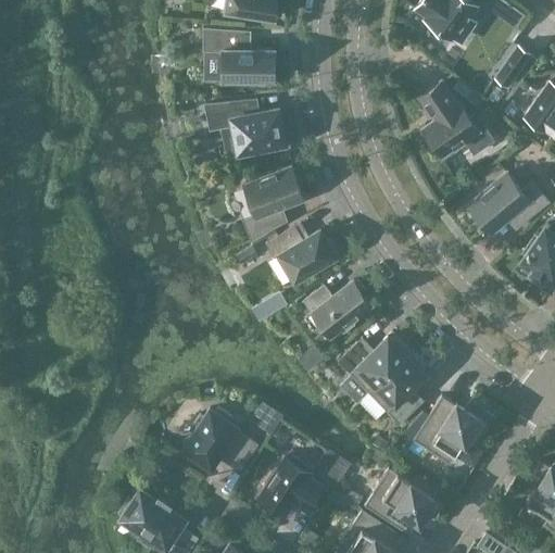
[(225,0),(224,11),(244,14),(243,19),(261,21),(262,16),(275,19),(275,14),(279,14),(281,0),(225,0)]
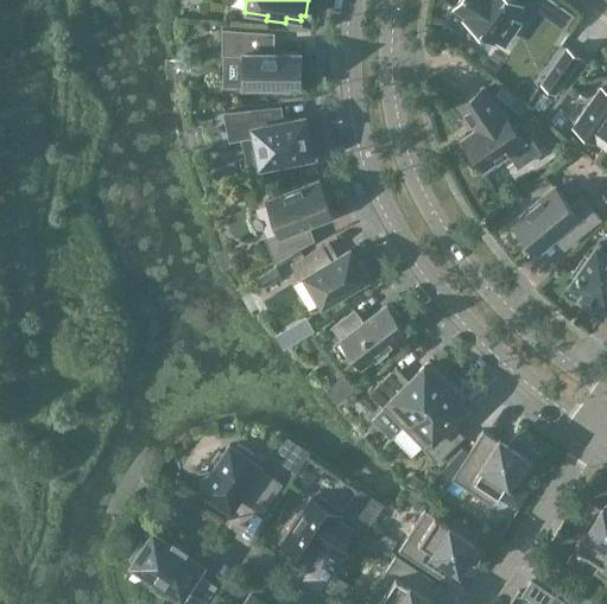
[(461,0),(454,11),(466,19),(463,23),(497,45),(523,8),(510,0),(461,0)]
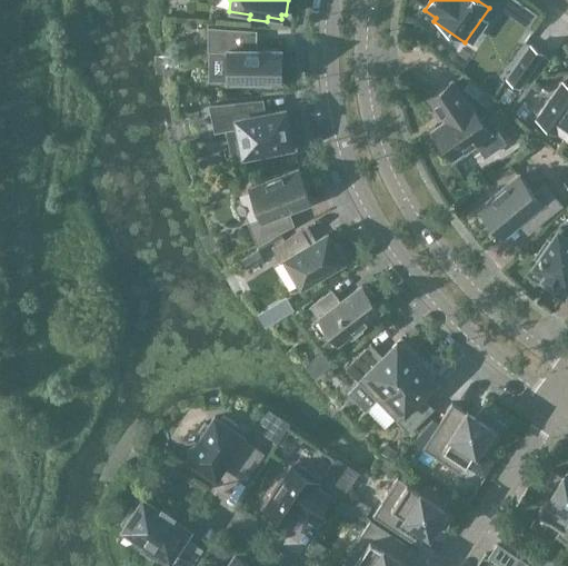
[(208,31),(208,52),(227,52),(227,82),(230,82),(232,87),(241,87),(245,82),(279,82),(279,51),(255,51),(256,33),(208,31)]
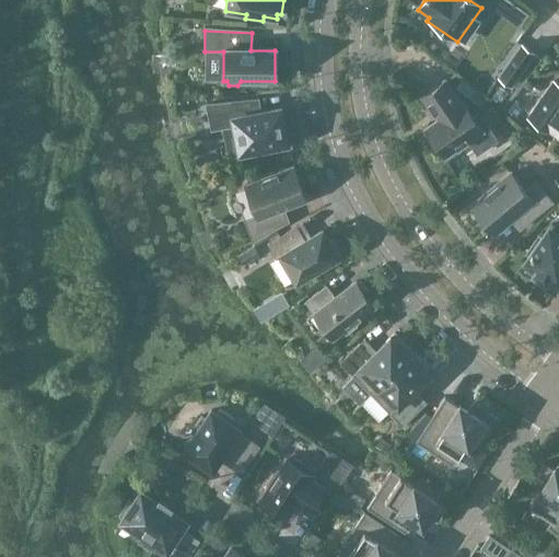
[(511,88),(534,56),(521,47),(499,79),(511,88)]
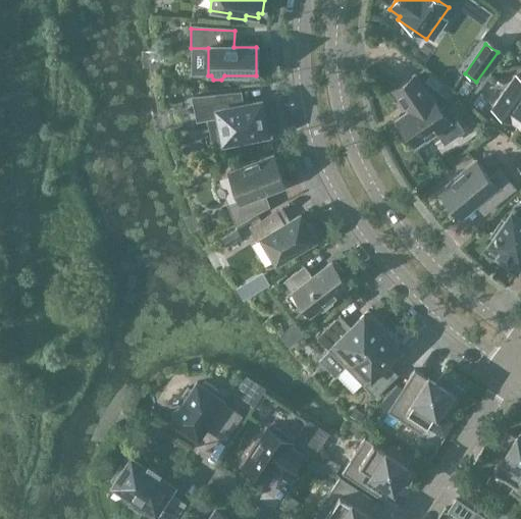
[(434,136),(435,136),(443,146),(463,133),(456,122),(447,108),(440,111),(431,98),(429,100),(414,78),(394,92),(409,113),(397,121),(404,131),(401,133),(413,151),(428,142),(426,139),(433,134),(434,136)]
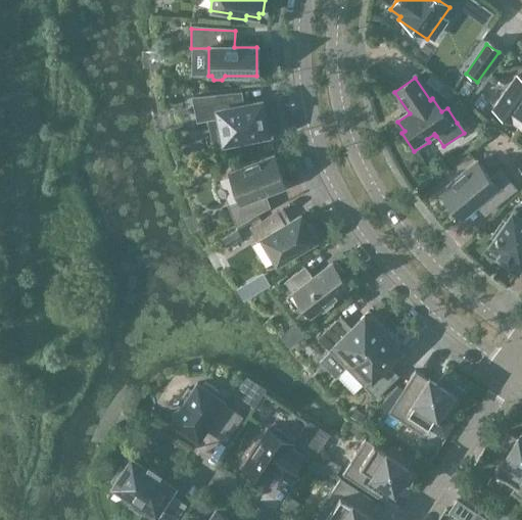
[(521,81),(516,78),(492,111),(521,131),(521,81)]
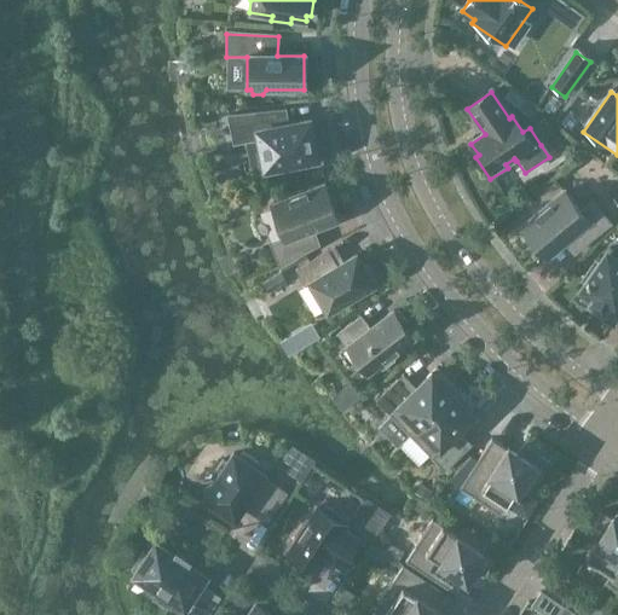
[(312,139),(309,121),(279,127),(277,111),(227,117),(234,144),(259,140),(265,170),(288,166),(289,170),(322,163),(317,138),(312,139)]
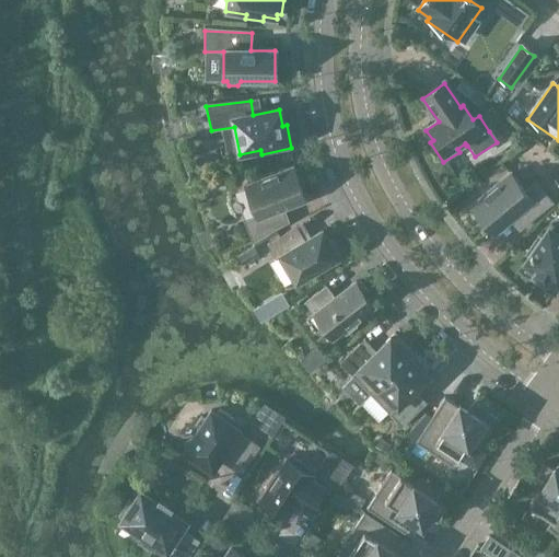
[(257,219),(245,223),(253,243),(288,223),(282,210),(305,201),(300,186),(303,184),(298,171),(294,172),(293,169),(245,187),(257,219)]
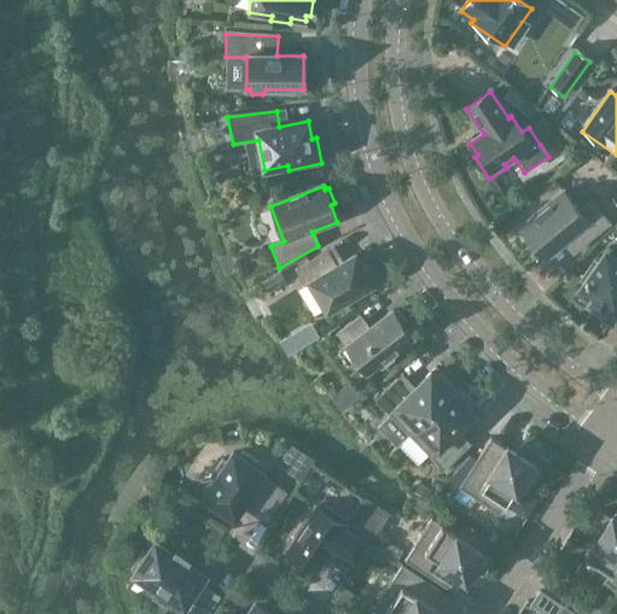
[(546,259),(570,239),(580,250),(609,224),(592,204),(581,214),(563,193),(521,229),(546,259)]
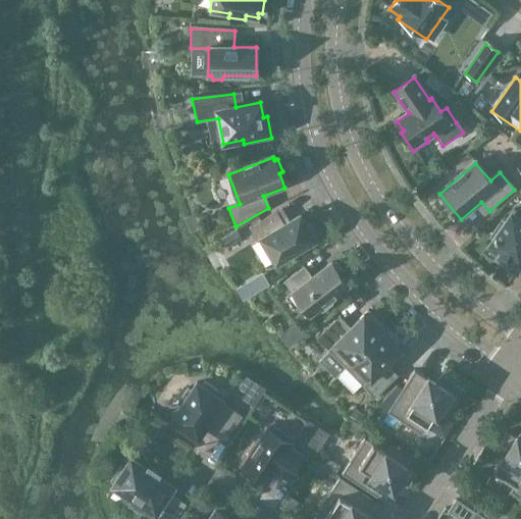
[(262,241),(275,264),(314,241),(313,239),(316,237),(310,225),(307,227),(300,216),(284,225),(277,213),(249,229),(257,244),(262,241)]
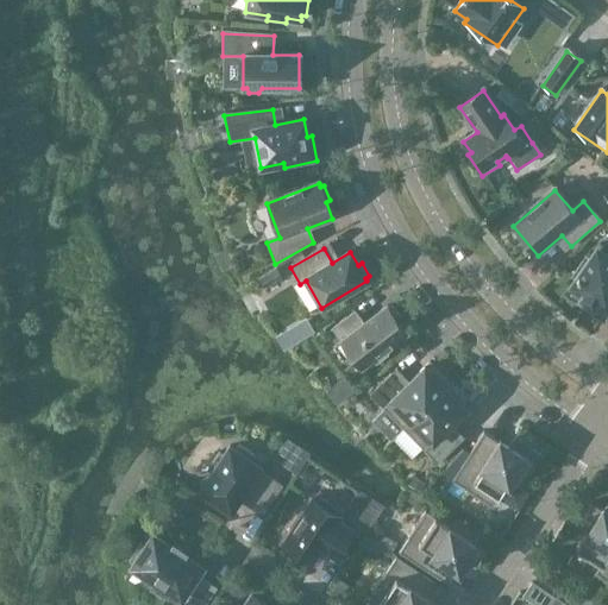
[(581,301),(593,309),(595,306),(607,314),(607,259),(597,252),(590,262),(587,259),(574,277),(577,281),(571,290),(583,297),(581,301)]
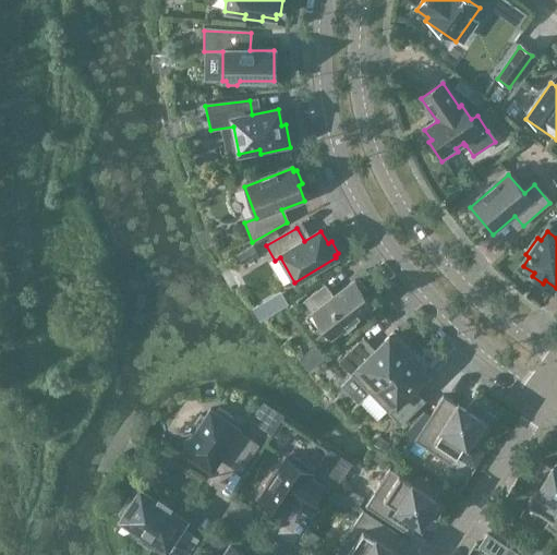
[(355,285),(354,282),(334,299),(325,287),(305,303),(314,314),(313,315),(331,339),(341,332),(343,335),(354,326),(352,323),(373,308),(364,296),(367,292),(360,282),(355,285)]
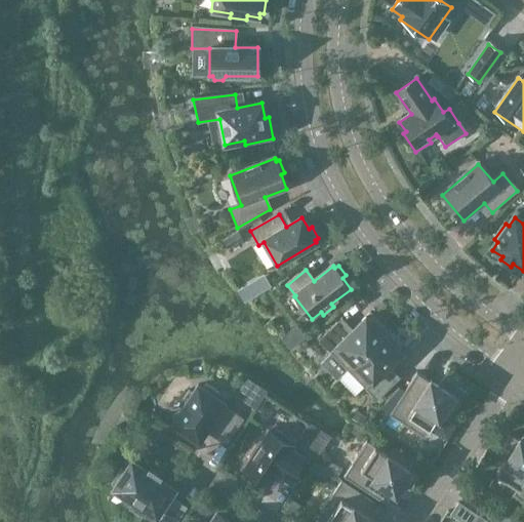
[(348,371),(388,332),(373,318),(369,321),(366,318),(354,330),(341,319),(319,342),(348,371)]
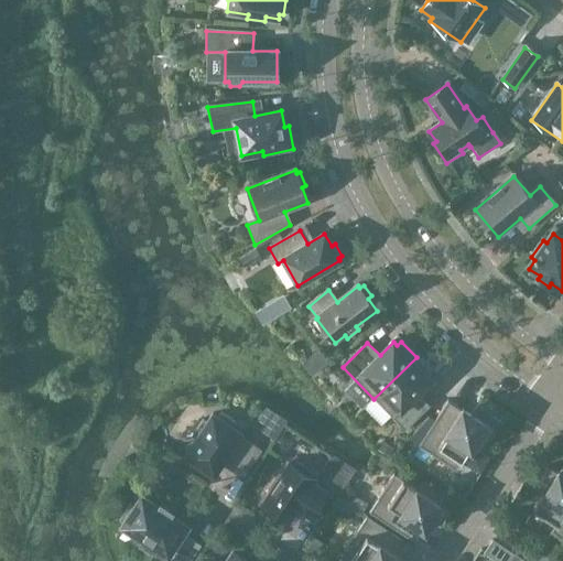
[(432,374),(417,357),(374,399),(405,431),(431,407),(418,395),(432,381),(429,377),(432,374)]
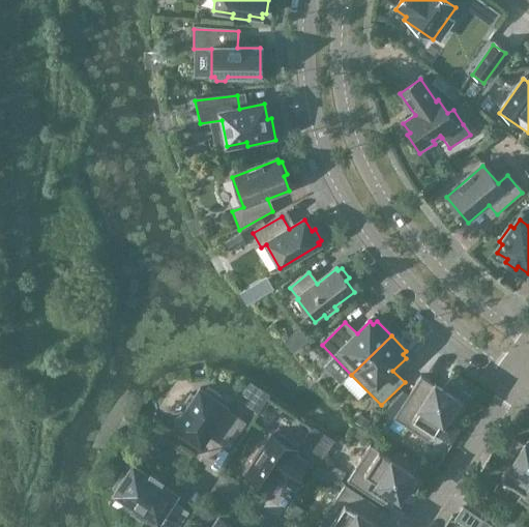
[(444,420),(453,427),(466,407),(457,401),(458,399),(456,398),(461,391),(448,383),(444,390),(435,384),(434,386),(420,378),(393,419),(429,443),(444,420)]
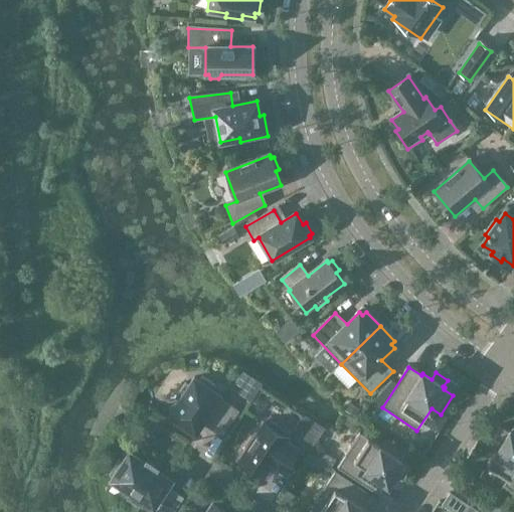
[(201,378),(199,382),(194,379),(188,387),(185,384),(176,398),(180,401),(170,416),(195,433),(201,422),(222,436),(237,412),(217,399),(219,396),(212,391),(215,387),(201,378)]
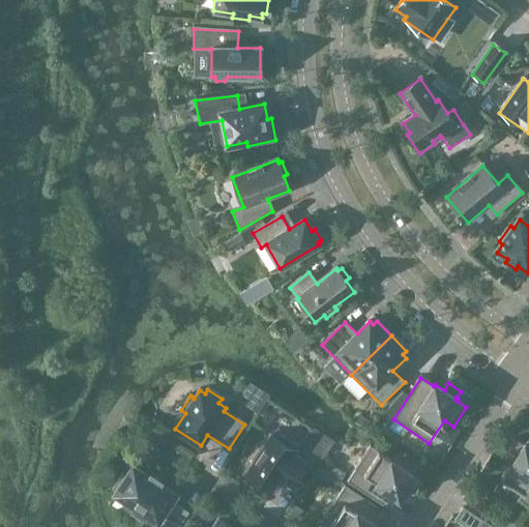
[(251,408),(258,412),(268,396),(261,391),(251,408)]
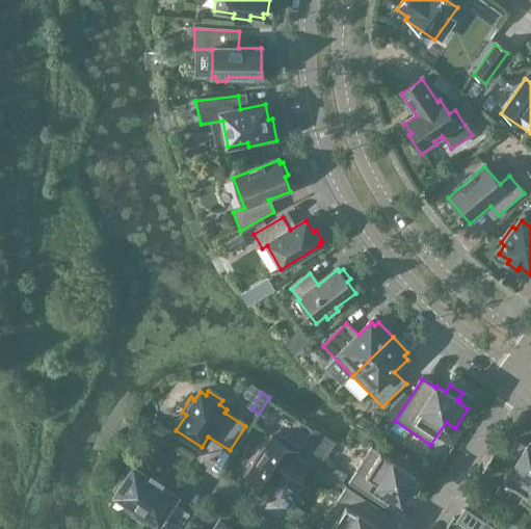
[(319,449),(329,456),(338,444),(327,437),(319,449)]
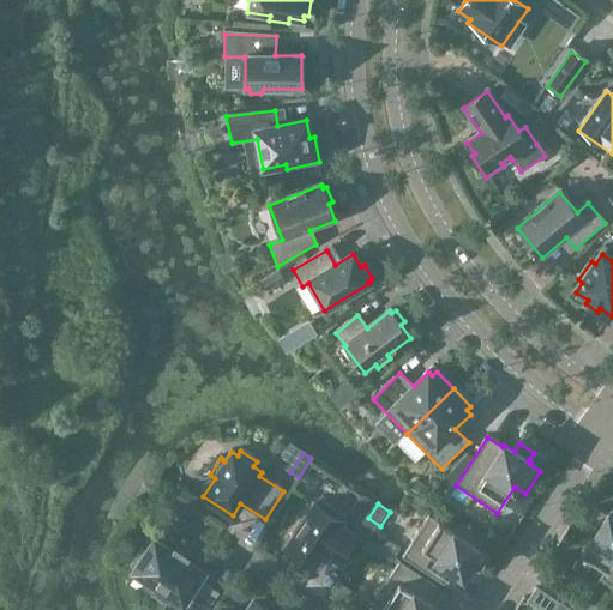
[(338,565),(355,538),(341,529),(342,525),(337,521),(341,517),(323,505),(319,509),(313,506),(284,550),(313,569),(323,554),(338,565)]
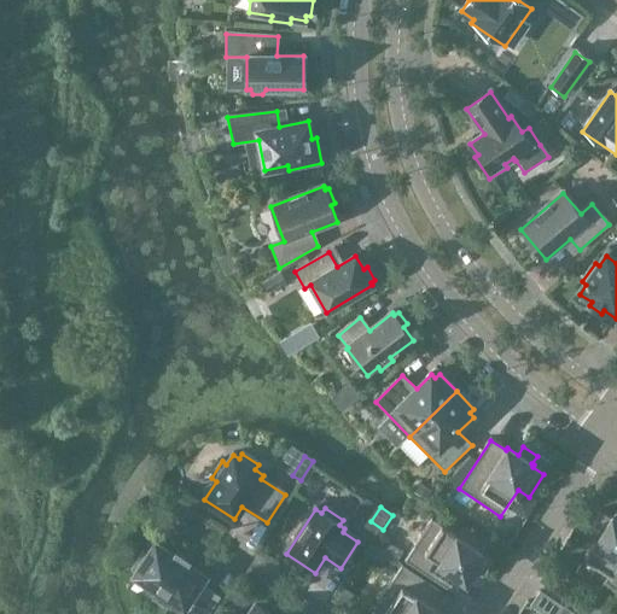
[(605,583),(616,591),(616,515),(615,518),(612,516),(611,519),(600,512),(586,533),(597,541),(586,559),(610,574),(605,583)]
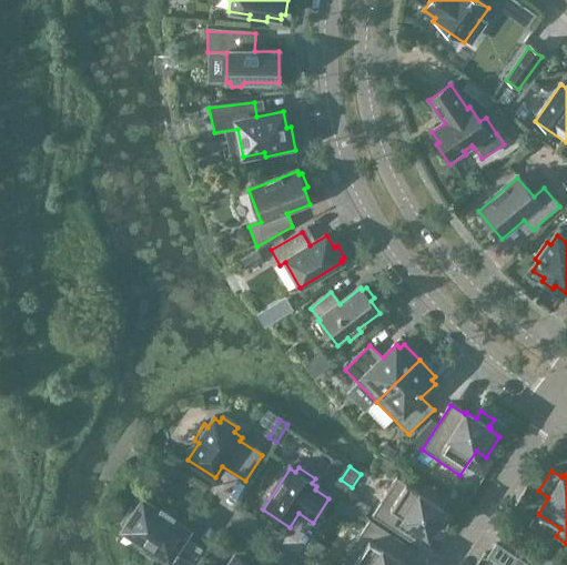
[(442,508),(447,501),(426,486),(422,495),(396,478),(372,516),(416,546),(426,533),(428,534),(434,524),(442,530),(451,516),(443,512),(444,510),(442,508)]
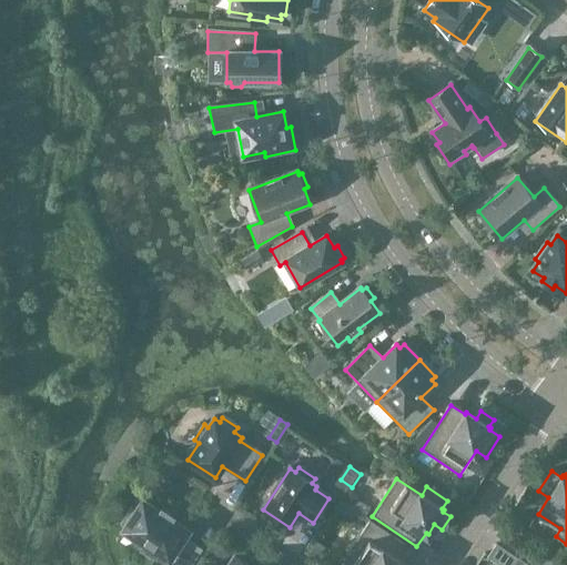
[(332,501),(350,516),(361,504),(344,488),(332,501)]
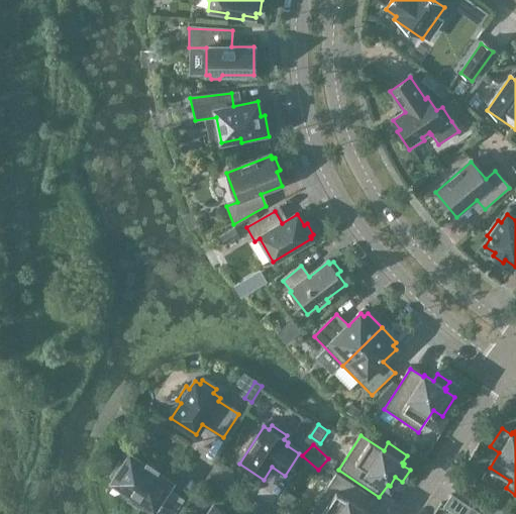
[(166,490),(171,483),(156,474),(158,471),(147,464),(145,467),(130,456),(123,467),(119,464),(110,477),(115,480),(113,482),(137,498),(133,503),(149,513),(174,513),(183,501),(166,490)]
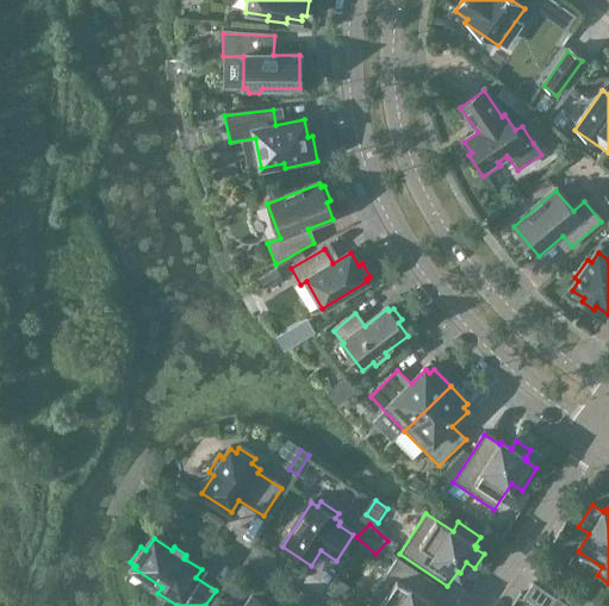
[(435,605),(446,589),(397,558),(370,599),(379,605),(435,605)]
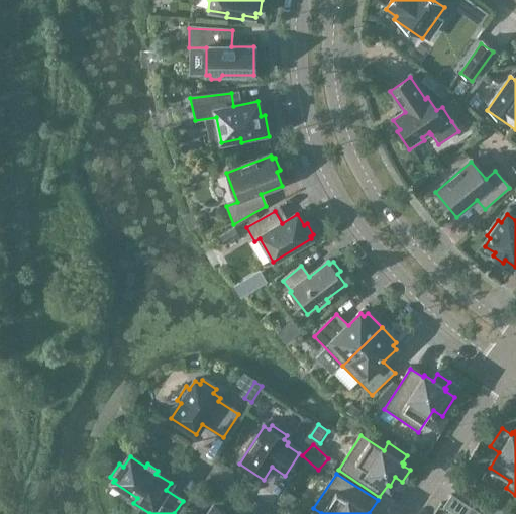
[(479,513),(451,495),(443,508),(451,513),(479,513)]
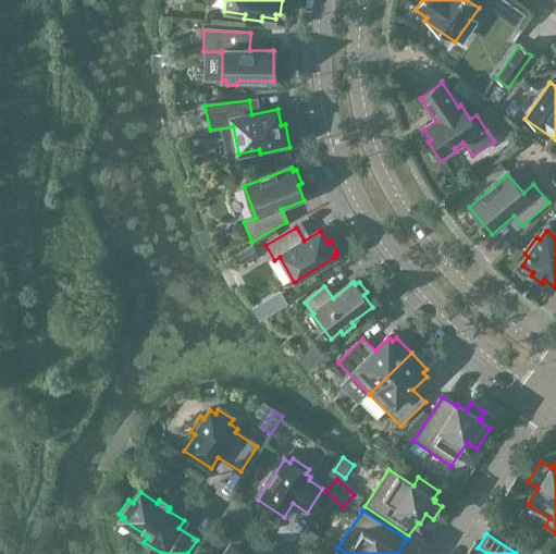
[(524,551),(529,553),(550,553),(531,541),(524,551)]
